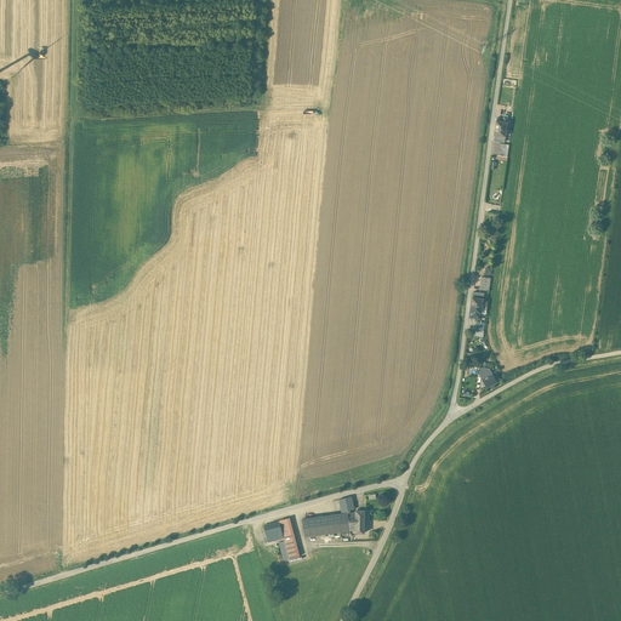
[(502,124),(496,123),(495,129),(506,131),(508,120),(502,119),(502,124)]
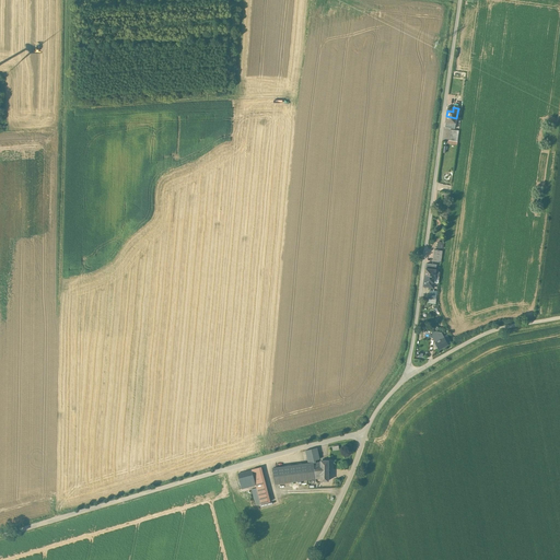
[(456,118),(446,116),(445,126),(455,128),(456,118)]
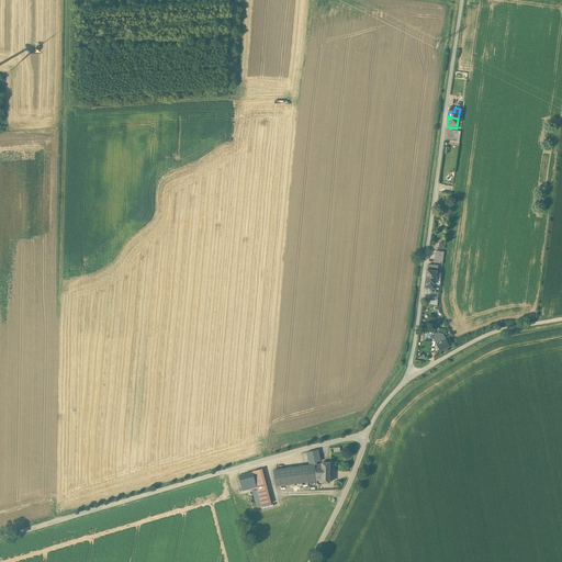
[(459,131),(450,130),(449,142),(458,143),(459,131)]
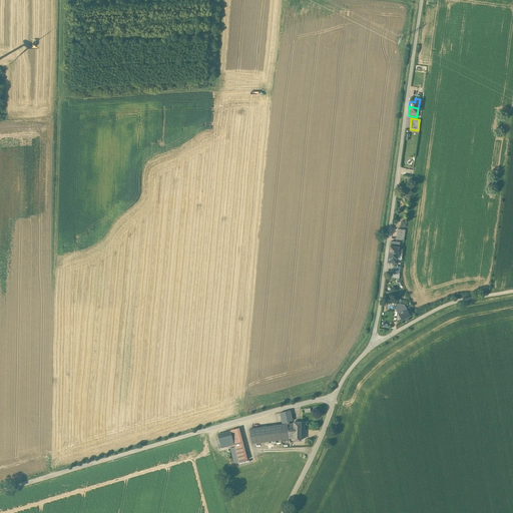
[(395,239),(404,240),(406,230),(397,229),(395,239)]
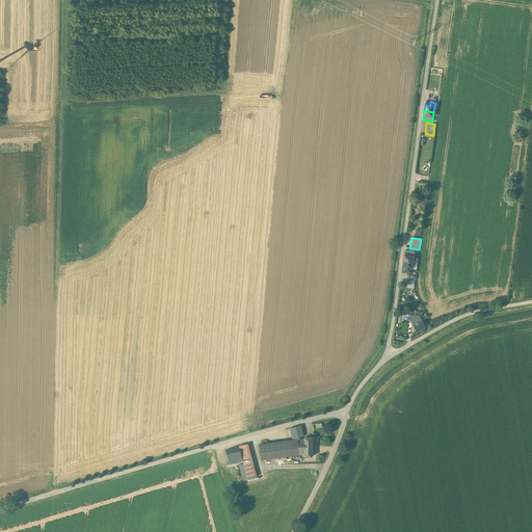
[(415,253),(405,251),(404,260),(417,262),(418,260),(414,259),(415,253)]
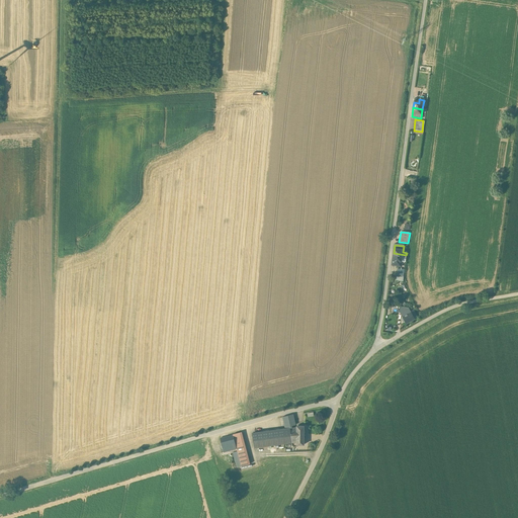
[(406,255),(394,253),(393,263),(401,265),(402,258),(405,259),(406,255)]
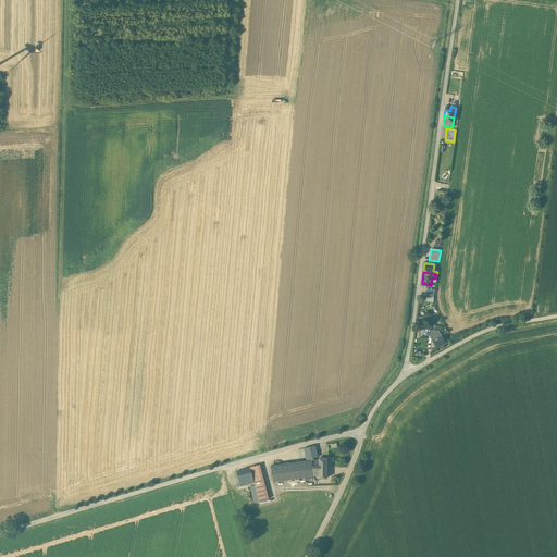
[(440,335),(438,333),(430,338),(435,348),(444,343),(444,342),(440,335)]
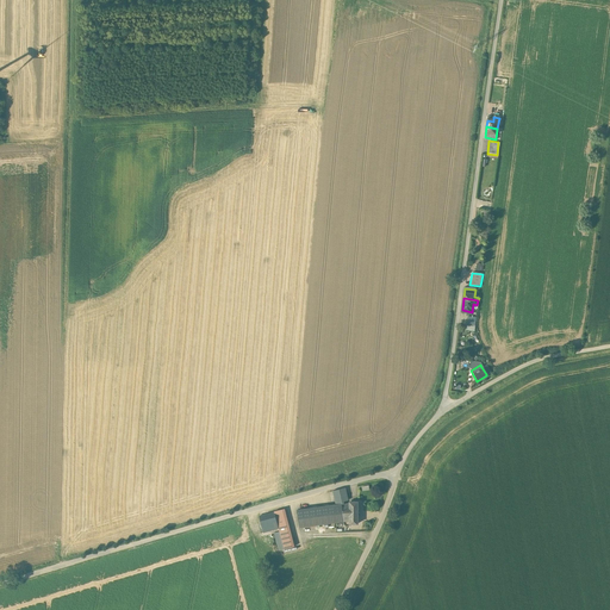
[(337,503),(298,508),(299,528),(348,520),(348,524),(359,524),(359,499),(350,499),(346,486),(335,490),(337,503)]
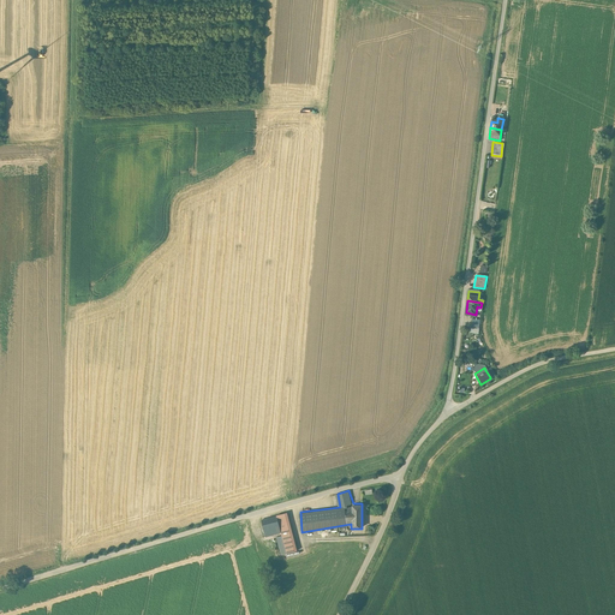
[(293,511),(263,519),(266,535),(281,531),(285,548),(302,545),(293,511)]
